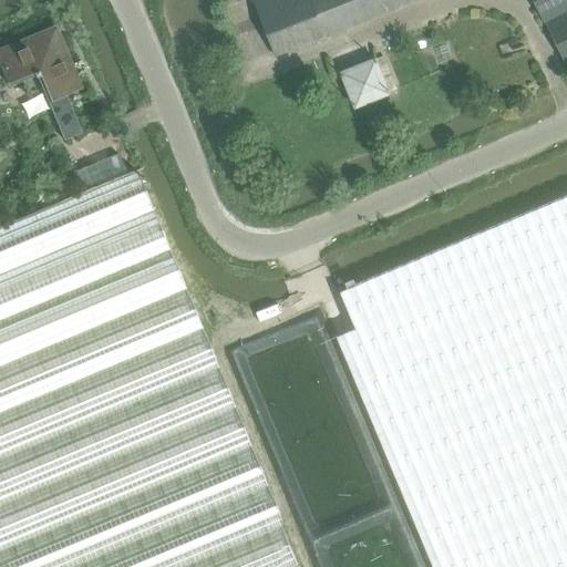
[(253,0),(276,58),(326,39),(420,0),(253,0)]
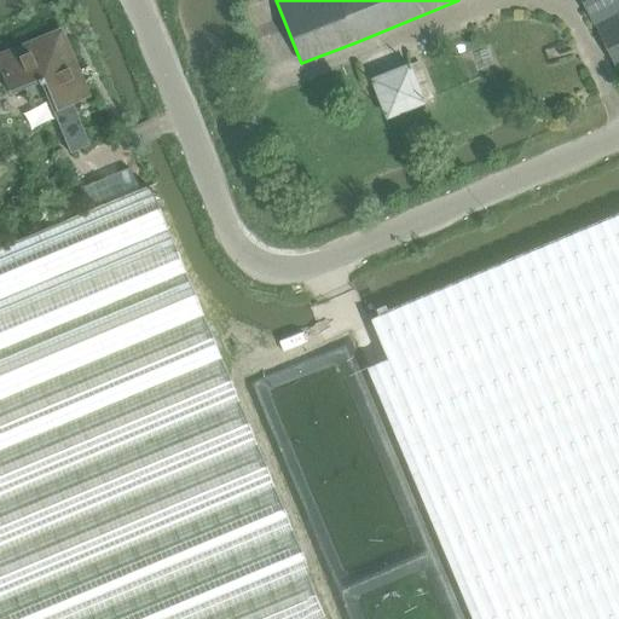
[(618,0),(582,0),(618,74),(618,0)]
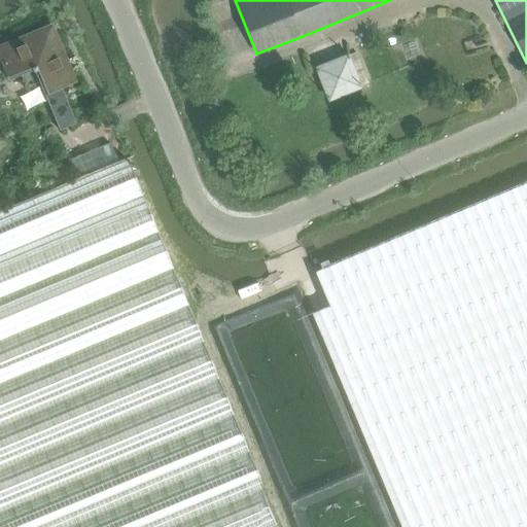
[(49,40),(43,38),(41,33),(0,49),(0,59),(8,79),(20,75),(26,89),(39,83),(60,132),(75,125),(60,89),(73,82),(55,38),(49,40)]
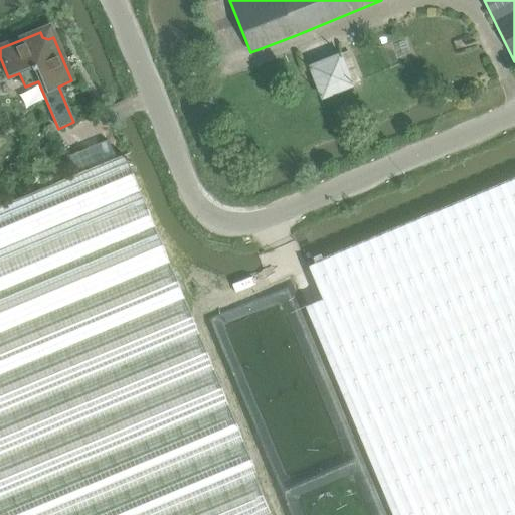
[(343,55),(312,67),(323,98),(355,84),(343,55)]
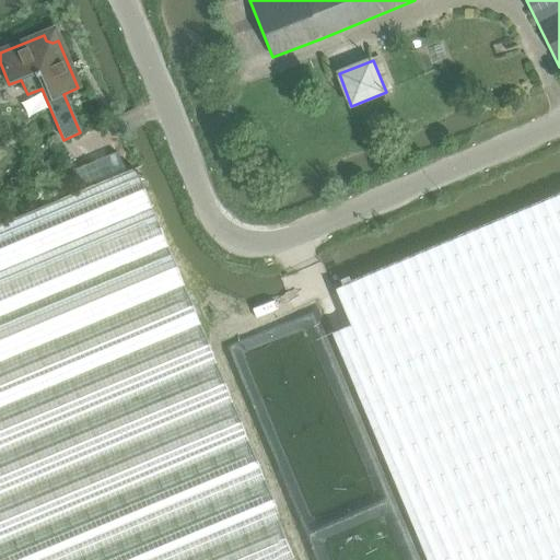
[(0,559),(295,559),(133,170),(0,224),(0,559)]
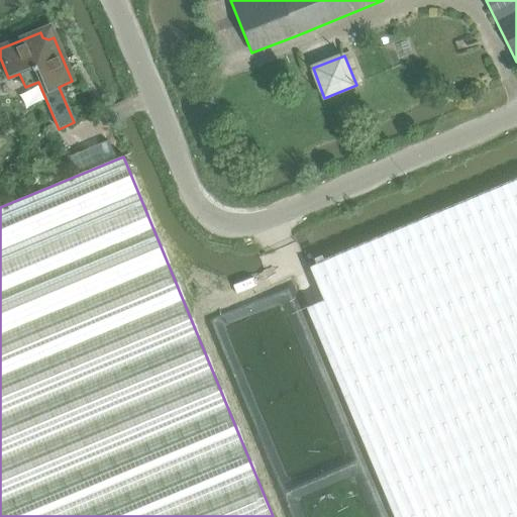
[(516,516),(516,181),(311,269),(325,301),(307,309),(394,516),(516,516)]
